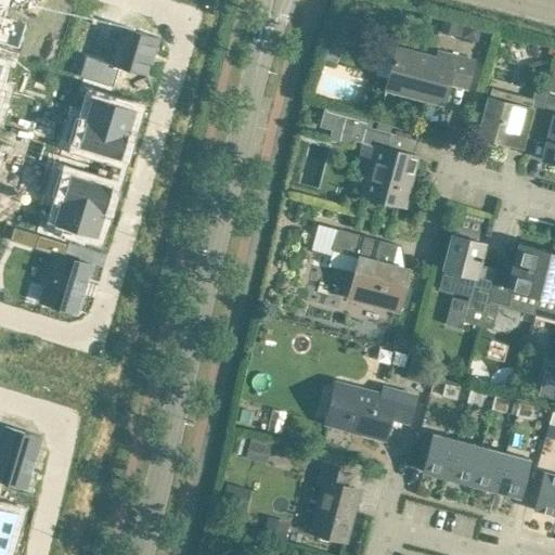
[(0,0),(0,42),(18,49),(27,23),(5,16),(10,0),(0,0)]
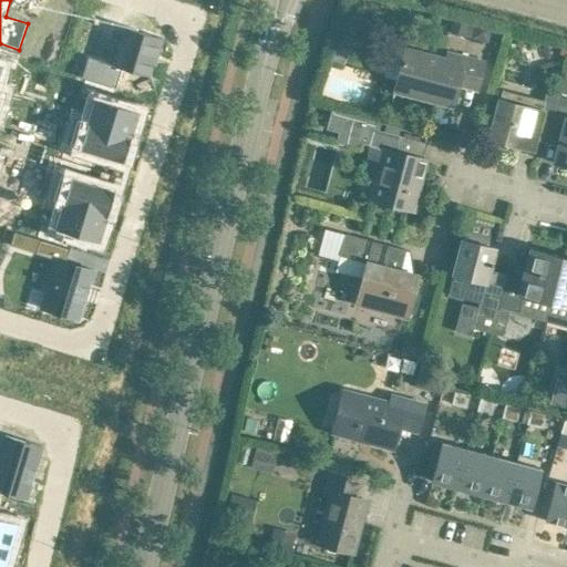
[(88,57),(81,78),(84,79),(115,88),(121,68),(147,75),(152,64),(154,65),(163,38),(125,27),(114,64),(88,57)]
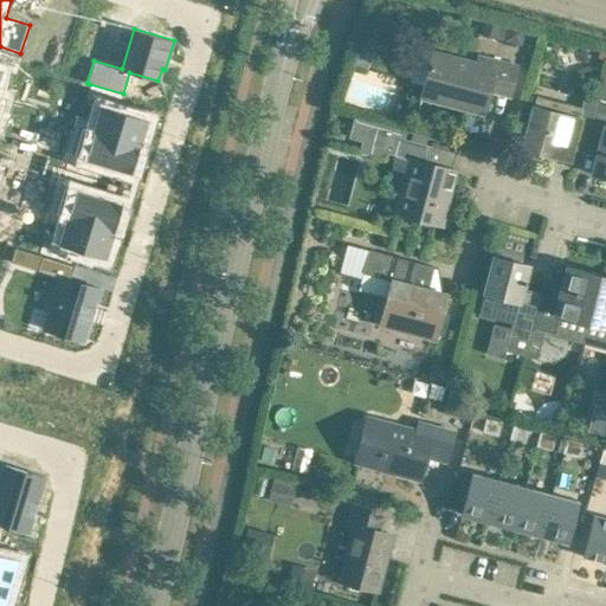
[(0,78),(2,71),(15,76),(21,59),(0,52),(0,78)]
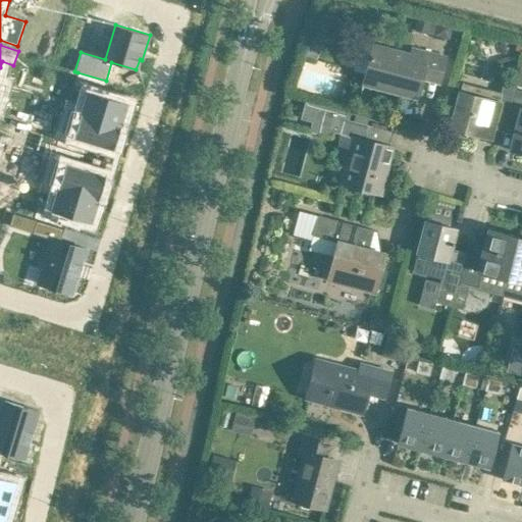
[(438,83),(446,56),(415,49),(413,55),(373,45),(363,83),(381,87),(381,85),(395,88),(394,92),(416,98),(421,79),(438,83)]
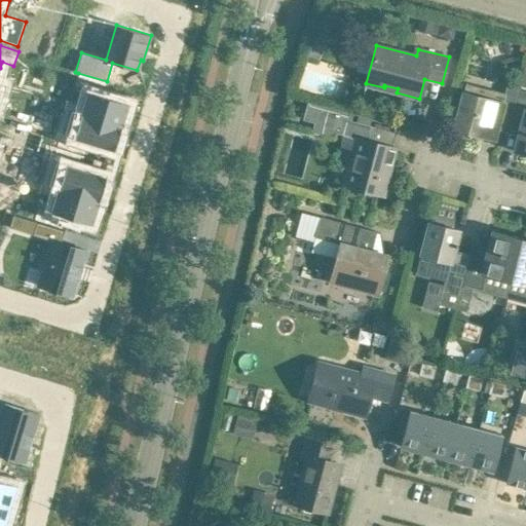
[(78,73),(74,87),(87,91),(81,113),(80,114),(121,126),(128,103),(103,96),(107,82),(107,81),(78,73)]
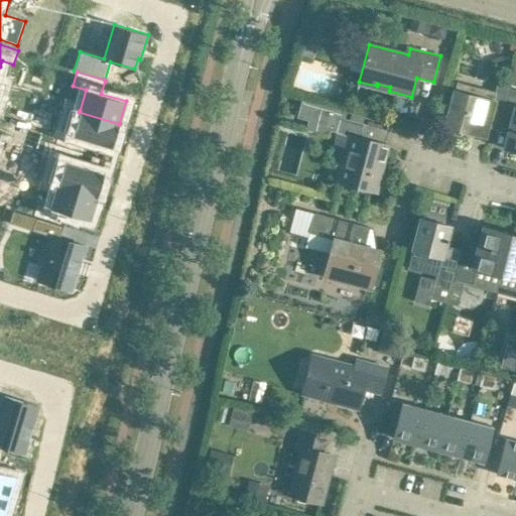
[(499,121),(507,88),(497,86),(495,92),(457,83),(445,125),(472,132),(474,124),(487,127),(489,119),(499,121)]
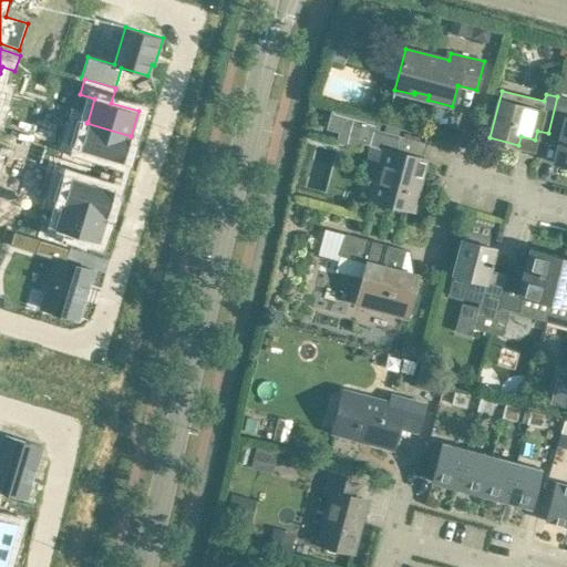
[(566,99),(557,96),(548,133),(559,136),(553,163),(555,164),(556,160),(566,162),(566,99)]
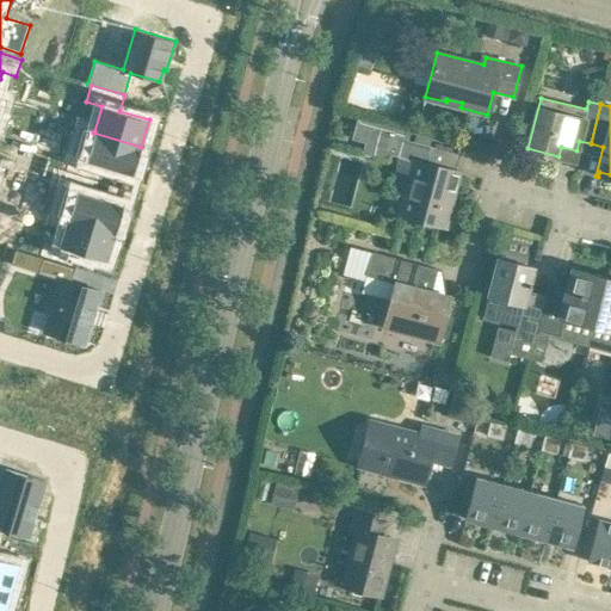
[(431,139),(415,135),(414,142),(407,140),(409,130),(357,117),(353,131),(366,135),(362,154),(387,160),(389,154),(413,160),(399,215),(445,227),(451,205),(449,205),(451,195),(454,195),(460,172),(431,164),(434,148),(429,146),(431,139)]
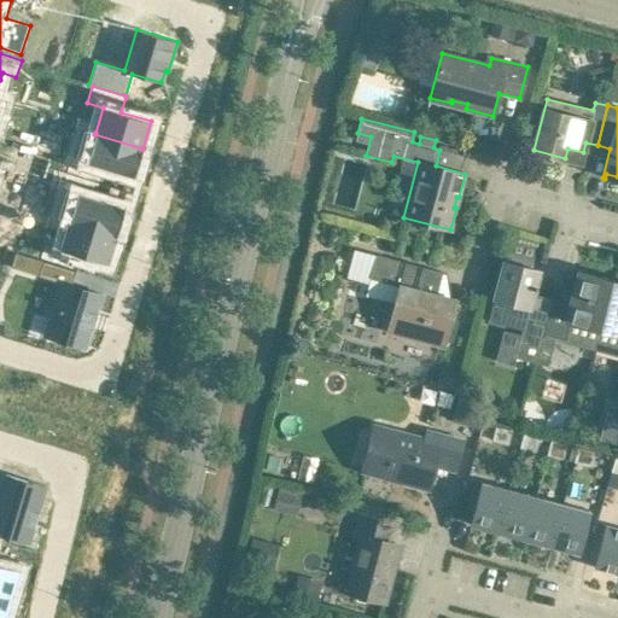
[(71,157),(66,173),(99,182),(104,167),(134,176),(143,149),(94,134),(95,133),(83,129),(76,153),(75,158),(71,157)]
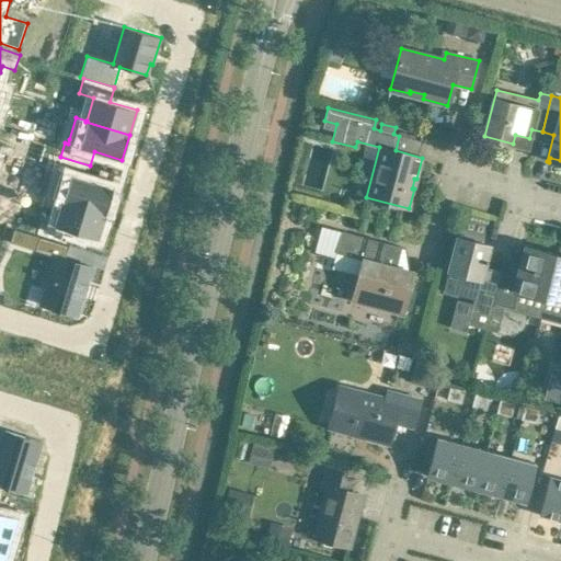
[(59,173),(52,198),(61,202),(61,201),(105,214),(113,189),(86,181),(90,165),(60,157),(55,172),(59,173)]
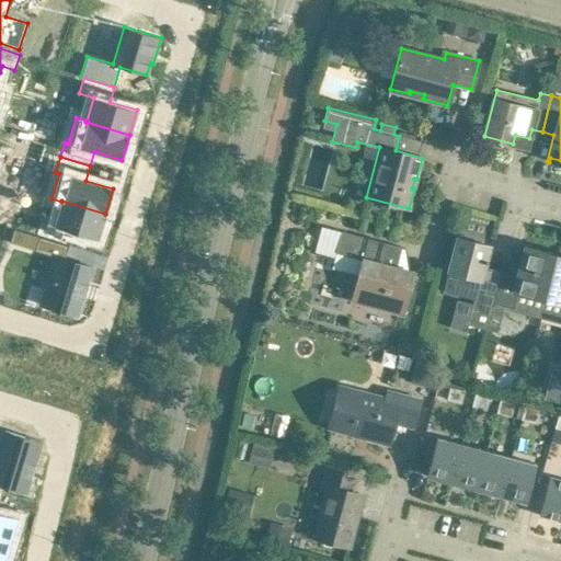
[(12,158),(8,170),(16,172),(20,160),(12,158)]
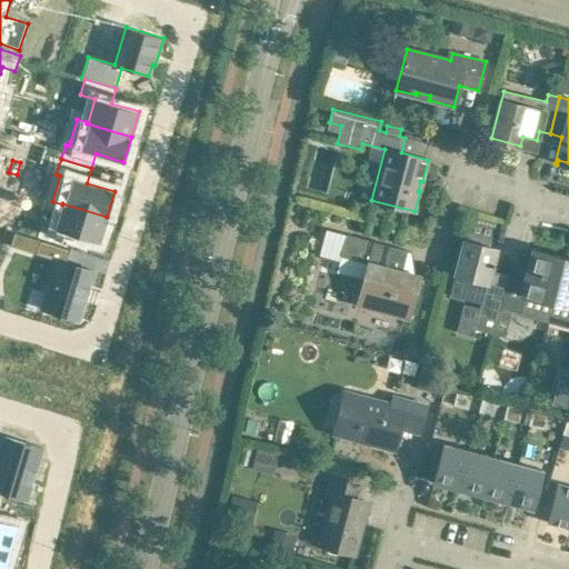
[(8,172),(5,186),(12,188),(17,175),(8,172)]
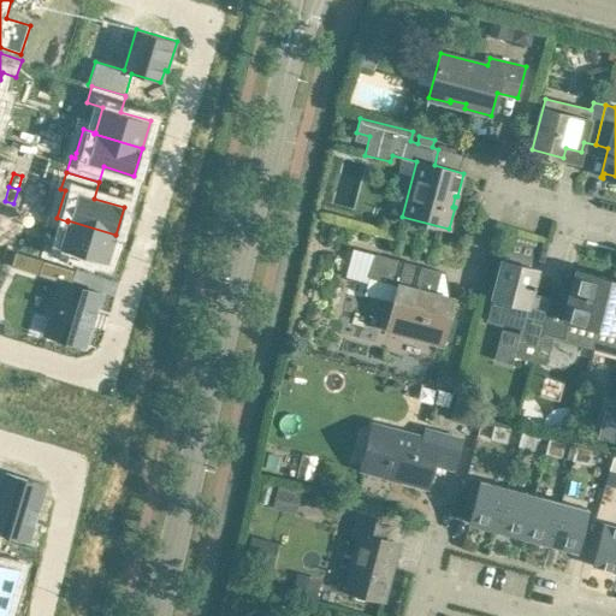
[(45,242),(40,259),(43,260),(72,270),(77,253),(107,262),(116,235),(67,220),(67,221),(59,247),(45,242)]
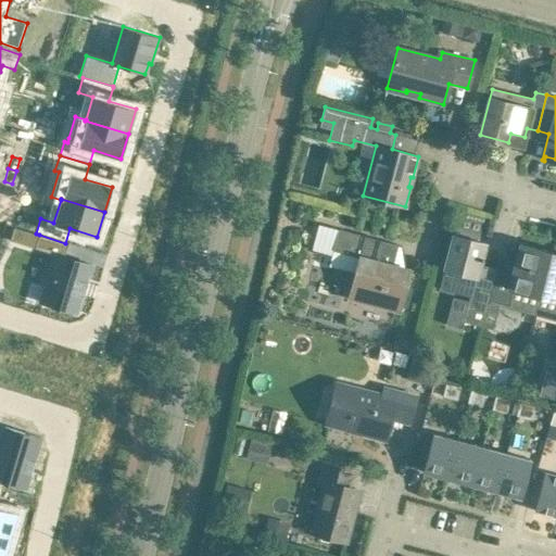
[(317,224),(311,250),(332,255),(330,266),(355,273),(349,299),(400,312),(411,269),(404,268),(402,245),(317,224)]
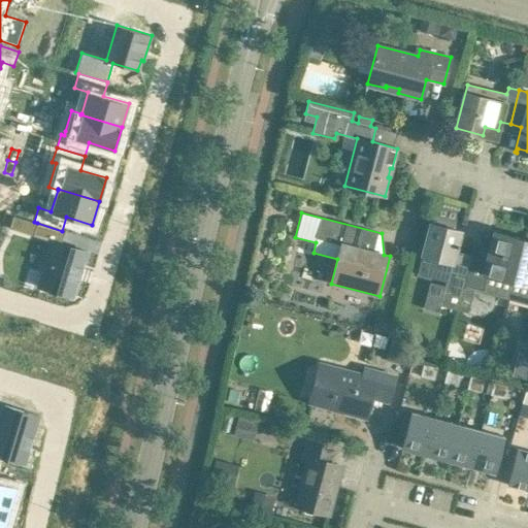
[(37,223),(33,236),(53,241),(38,287),(72,297),(77,281),(78,282),(79,279),(77,279),(80,269),(83,269),(83,267),(81,267),(87,251),(61,243),(65,231),(62,231),(37,223)]
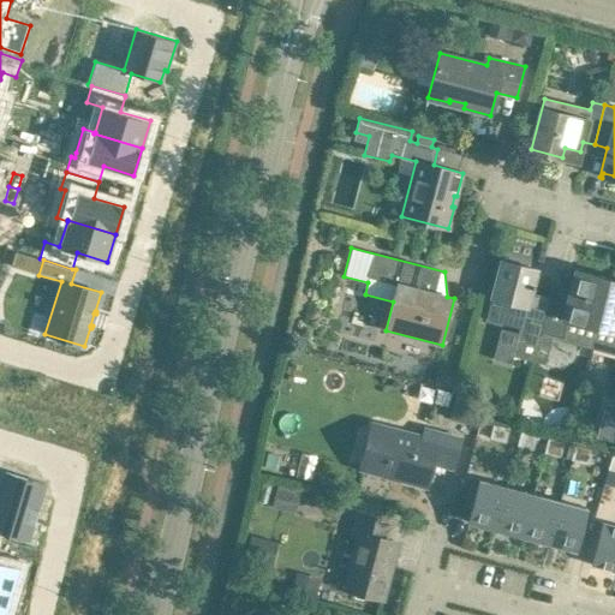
[(491,297),(485,320),(507,326),(523,329),(533,288),(535,285),(532,284),(536,269),(501,260),(495,284),(491,297)]
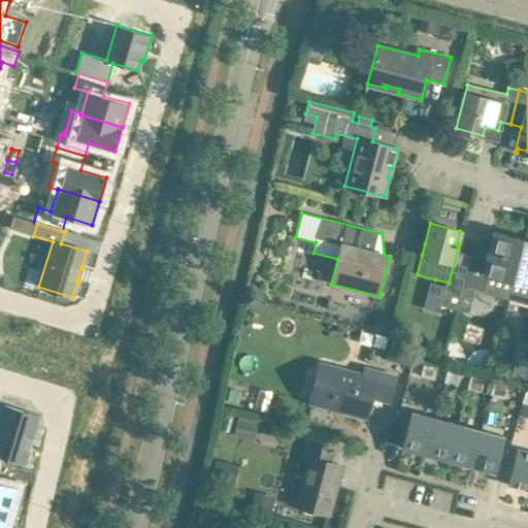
[(506,298),(522,239),(520,242),(494,236),(496,232),(494,231),(487,259),(470,255),(470,257),(466,276),(465,277),(463,287),(482,292),(506,298)]
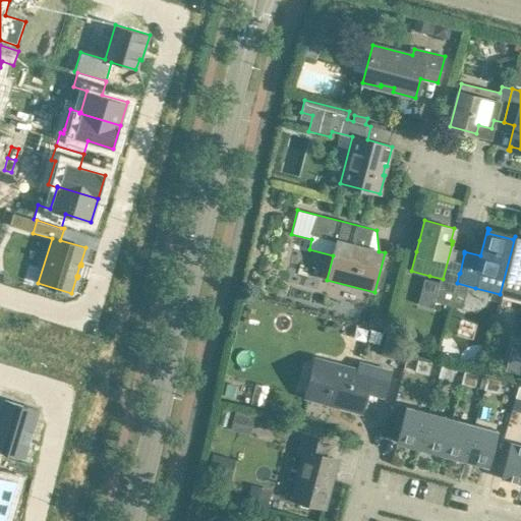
[(520,241),(516,240),(517,236),(515,236),(500,294),(520,299),(520,241)]
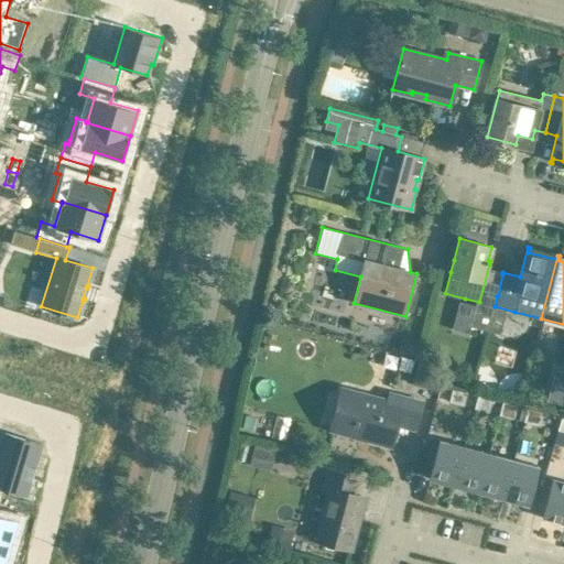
[(488,331),(495,306),(497,296),(486,293),(483,307),(476,305),(470,326),(488,331)]
